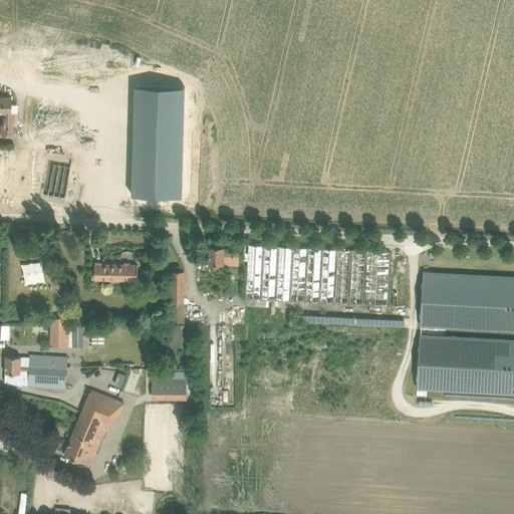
[(185,86),(161,86),(135,85),(132,195),(182,196),(185,86)]
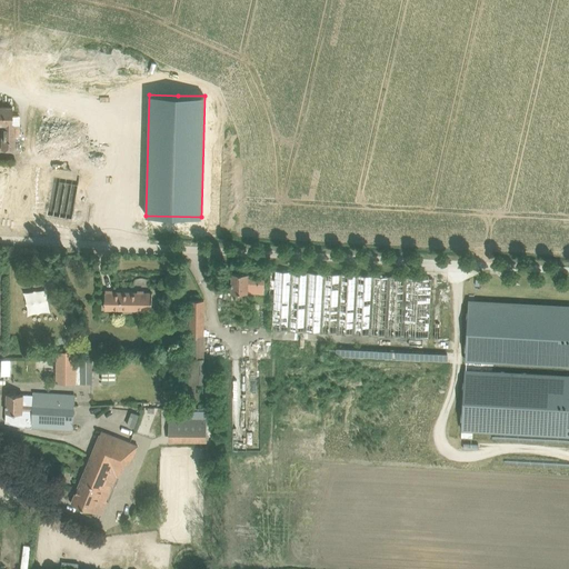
[(19,137),(19,125),(10,125),(11,116),(11,108),(0,107),(0,125),(1,125),(1,150),(13,150),(15,137),(19,137)]
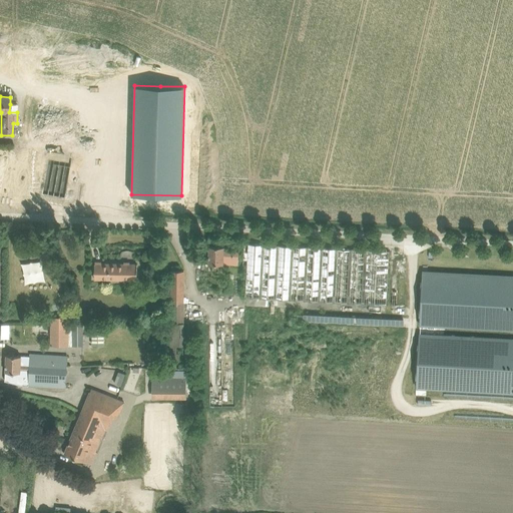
[(42,179),(37,178),(41,155),(41,152),(24,149),(14,204),(32,207),(34,193),(40,194),(42,179)]
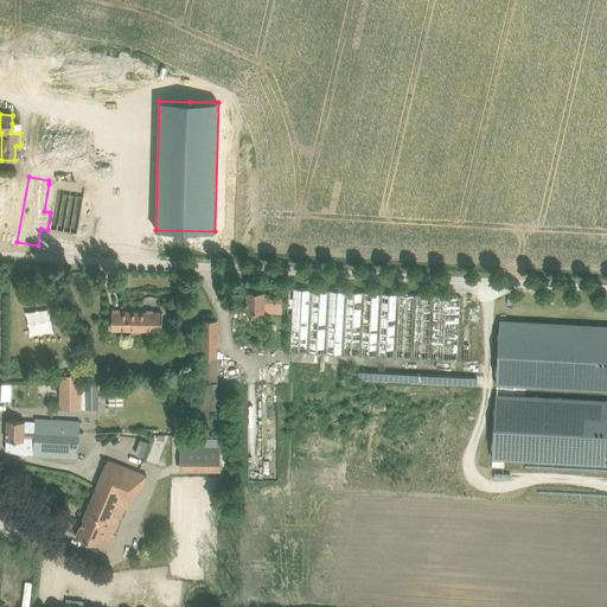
[(50,230),(77,235),(84,193),(57,189),(50,230)]
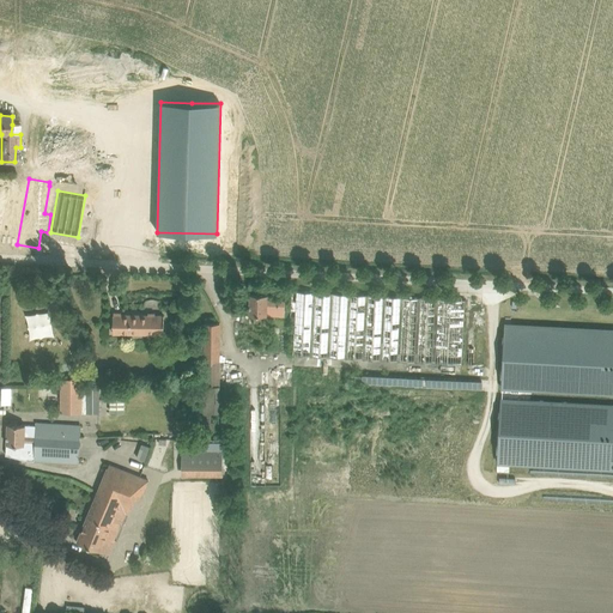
[(461,364),(463,313),(465,301),(291,291),(290,321),(295,321),(293,354),(461,364)]
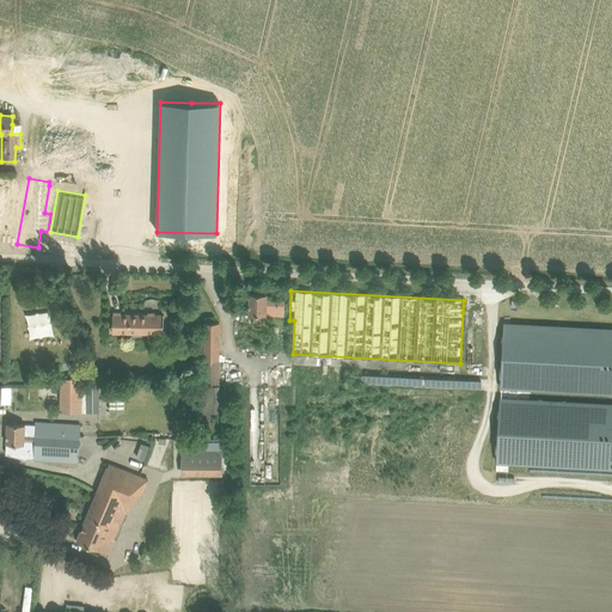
[(249,314),(261,314),(285,316),(285,300),(267,299),(267,294),(250,293),(249,314)]
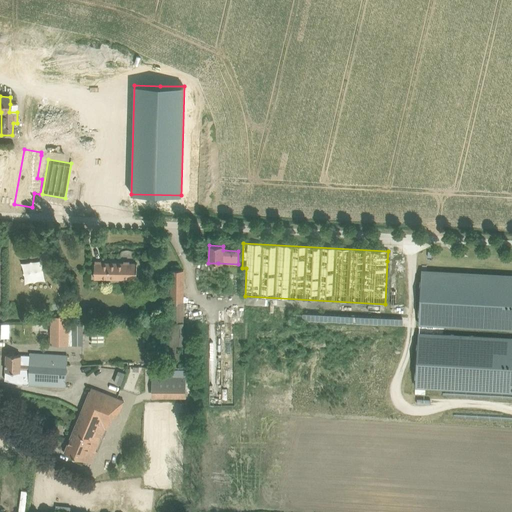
[(137,276),(137,263),(94,263),(94,278),(109,278),(109,275),(137,276)]
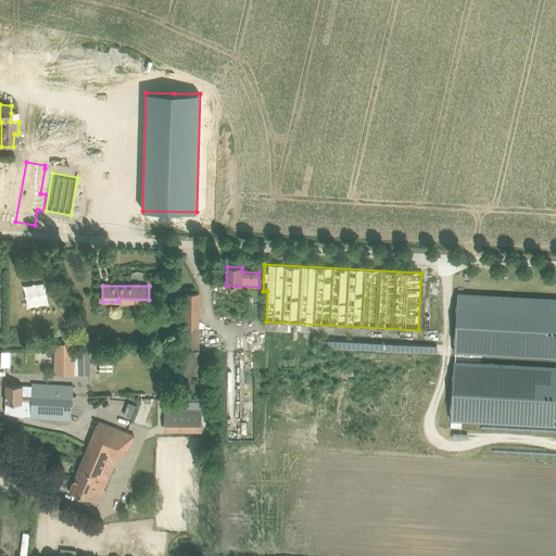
[(186,292),(185,391),(185,399),(199,400),(199,392),(199,292),(186,292)]
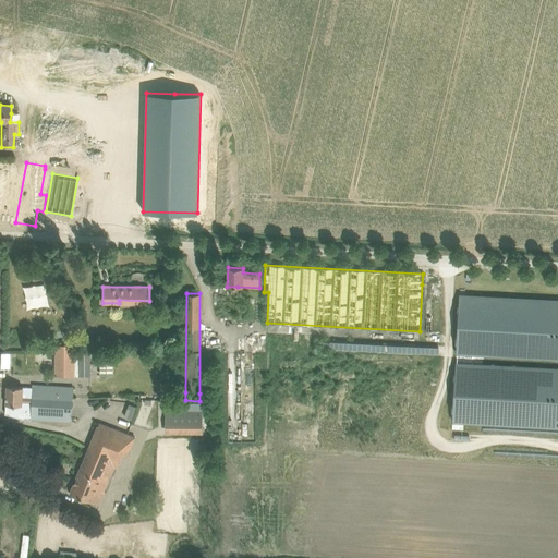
[(557,368),(456,363),(452,421),(557,426),(557,300),(459,295),(457,352),(557,358),(557,368)]
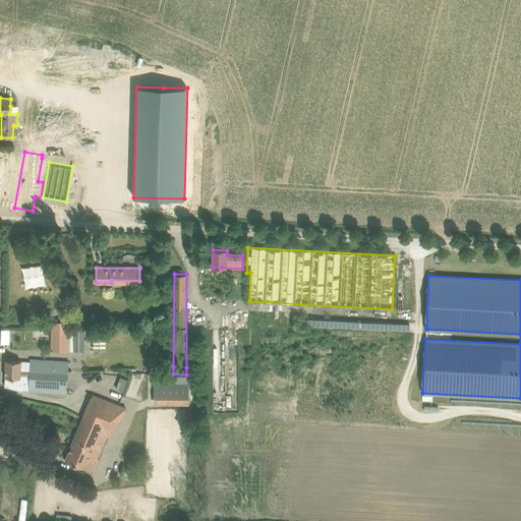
[(424,323),(321,319),(321,327),(424,332),(424,323)]
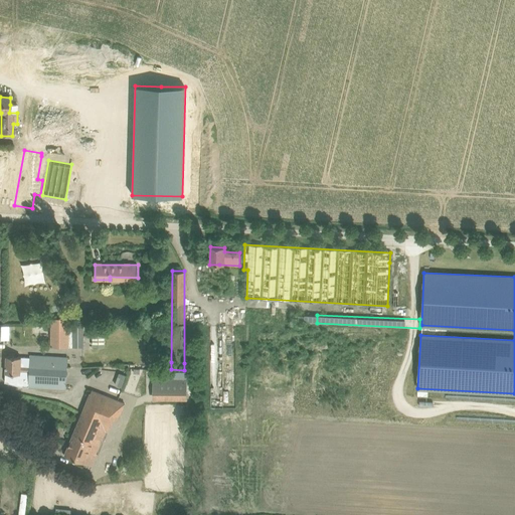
[(69,318),(50,318),(50,346),(69,346),(69,318)]
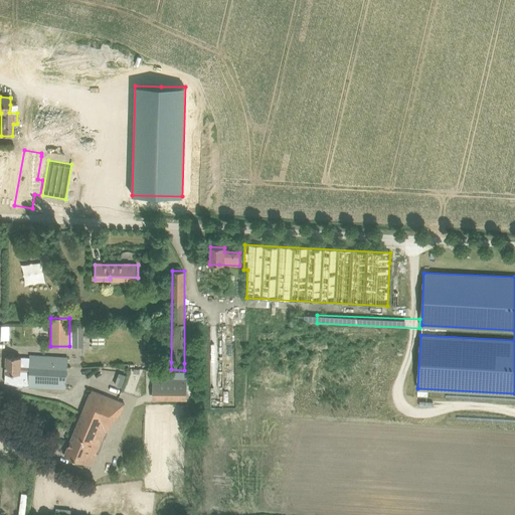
[(83,347),(83,334),(72,334),(72,347),(83,347)]
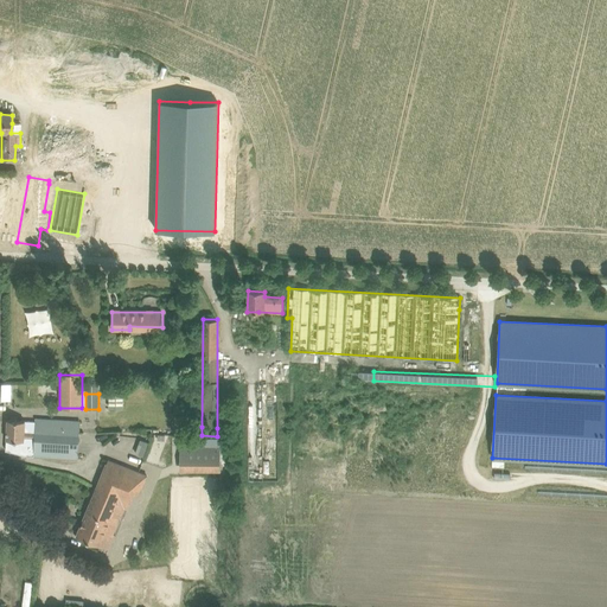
[(7,420),(6,449),(26,455),(33,455),(78,458),(80,421),(36,419),(36,421),(19,420),(7,420)]
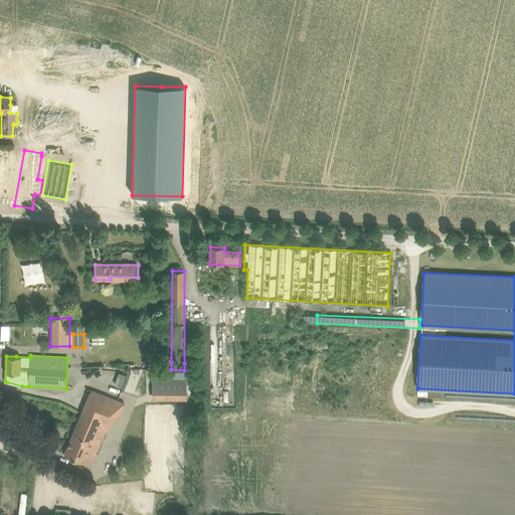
[(122,385),(126,374),(119,372),(116,383),(122,385)]
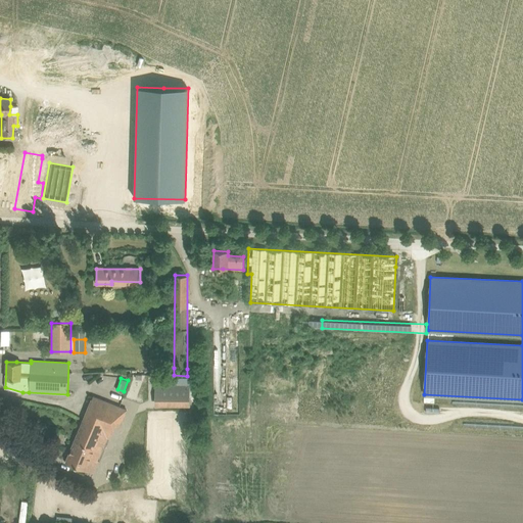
[(190,406),(190,384),(155,384),(155,406),(190,406)]
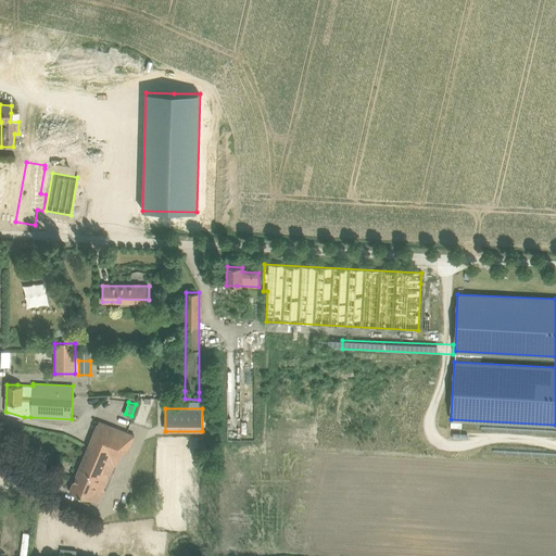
[(99,503),(103,493),(105,489),(104,488),(114,464),(116,465),(123,450),(128,452),(136,436),(99,420),(70,491),(99,503)]
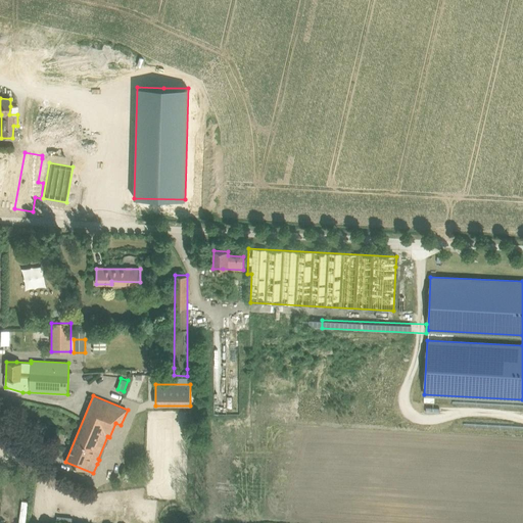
[(125,467),(123,476),(133,479),(136,470),(125,467)]
